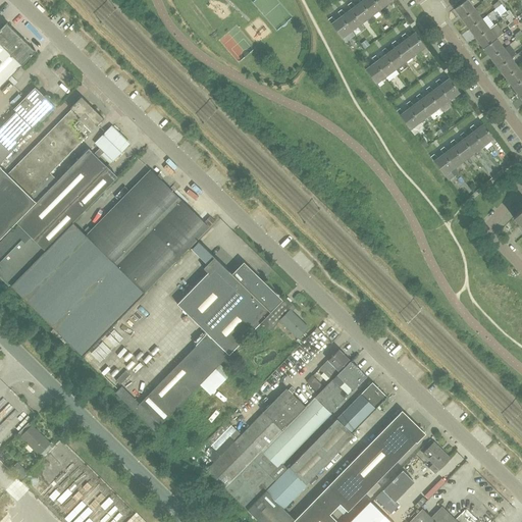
[(371,15),(381,8),(374,0),(360,0),(361,1),(360,2),(371,15)]
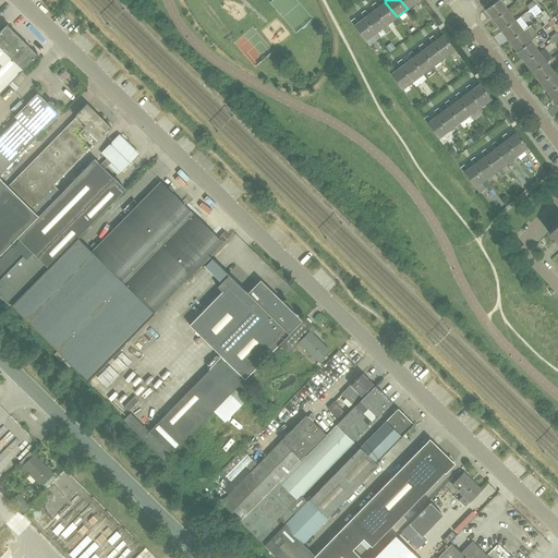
[(496,0),(485,9),(494,20),(507,10),(499,0),(496,0)]
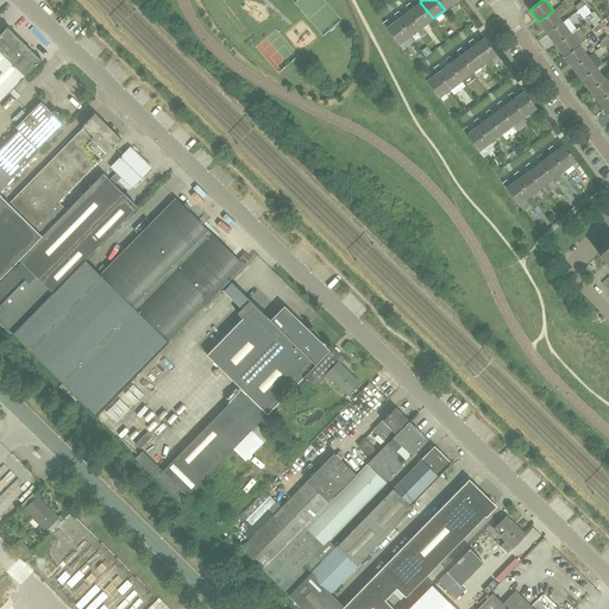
[(582,1),(575,7),(578,11),(584,6),(582,1)]
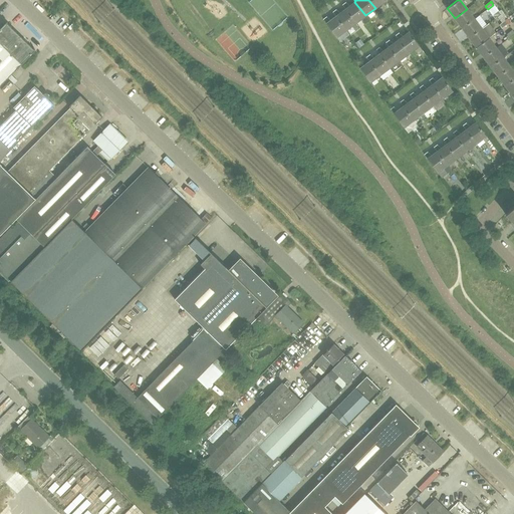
[(350,5),(346,2),(343,4),(346,8),(345,9),(355,22),(365,15),(354,2),(350,5)]
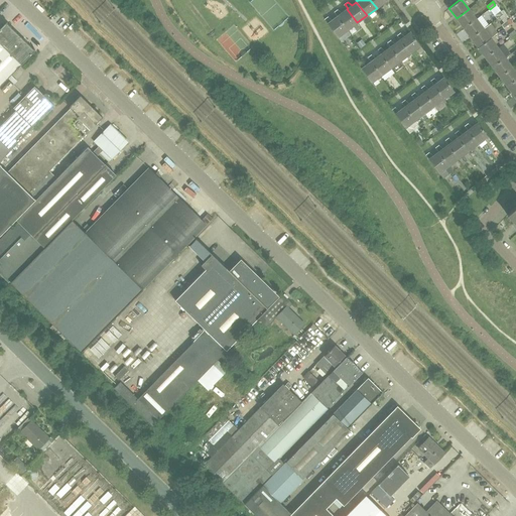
[(342,13),(338,9),(335,12),(338,16),(348,30),(357,22),(347,9),(342,13)]
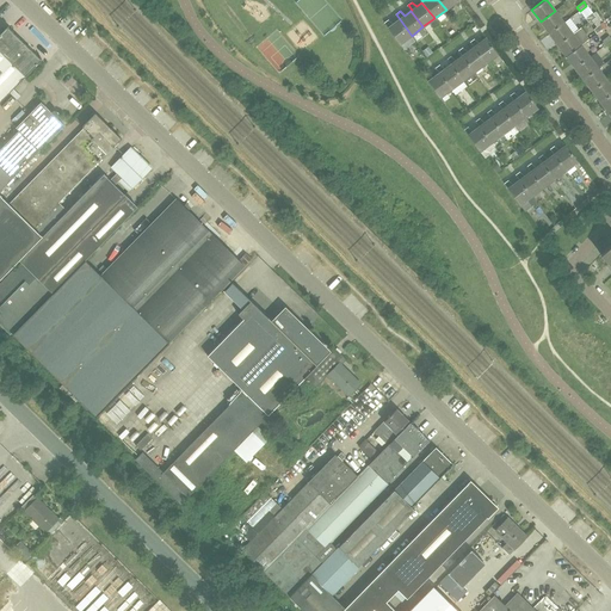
[(555,11),(541,22),(549,34),(563,23),(555,11)]
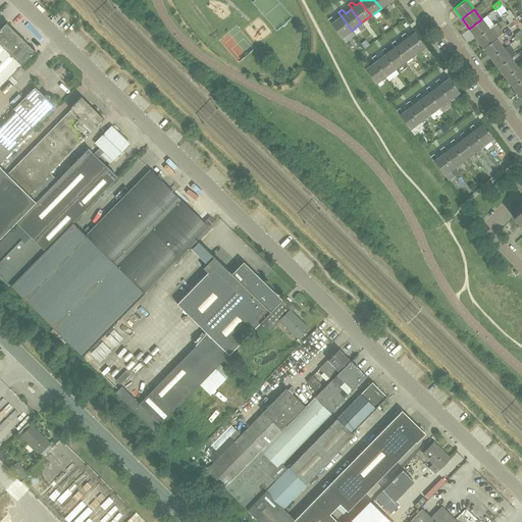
[(506,11),(500,15),(503,19),(505,17),(509,14),(507,12),(506,11)]
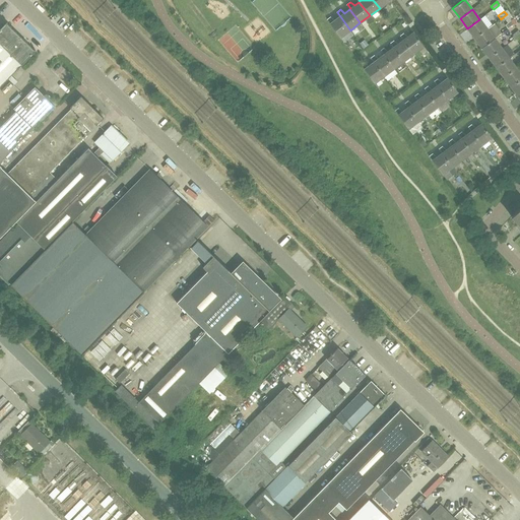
[(340,38),(350,30),(340,16),(335,20),(331,16),(327,19),(330,23),(330,24),(340,38)]
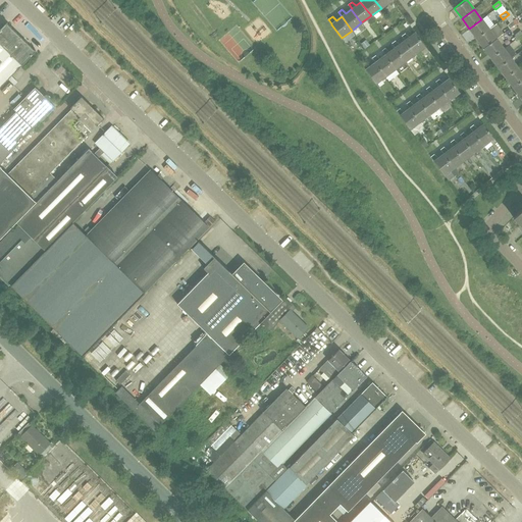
[(469,29),(476,39),(489,29),(481,19),(469,29)]
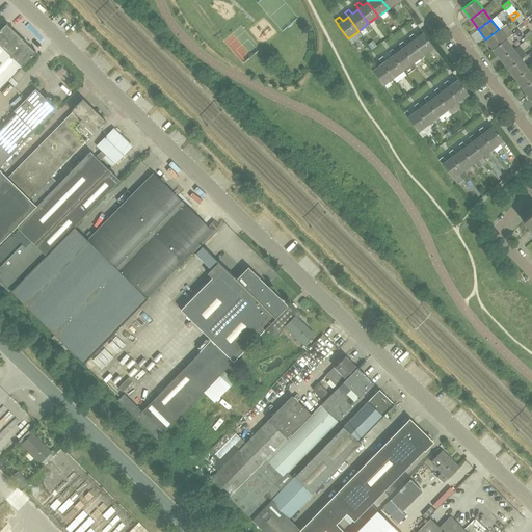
[(520,24),(516,26),(520,29),(526,25),(523,21),(520,24)]
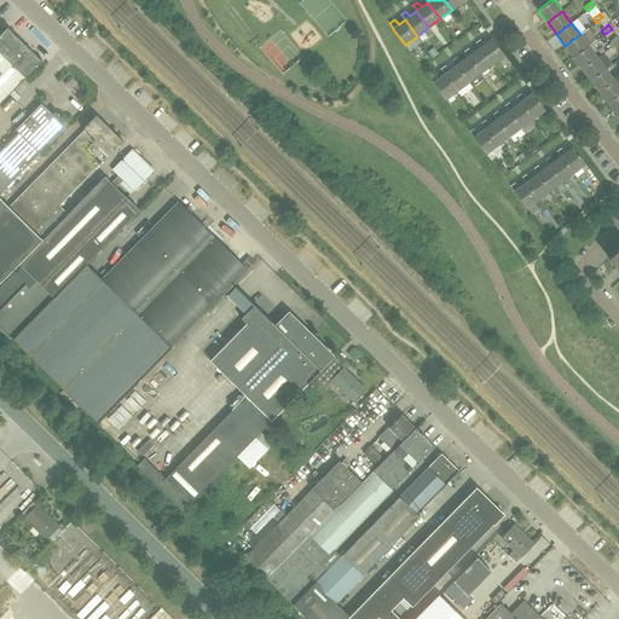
[(7,27),(0,34),(0,51),(25,77),(42,61),(7,27)]
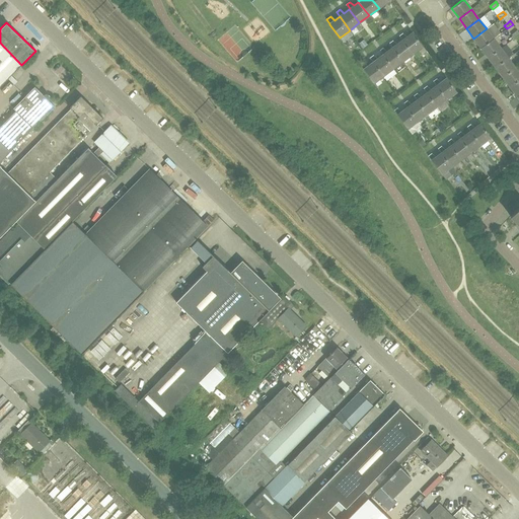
[(473,39),(480,48),(494,39),(487,28),(473,39)]
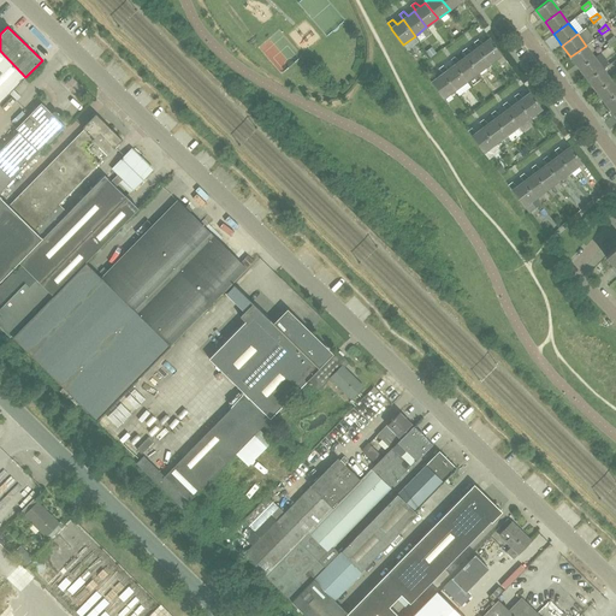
[(479,39),(474,42),(478,47),(478,48),(490,64),(496,59),(501,65),(502,64),(504,67),(509,64),(490,39),(484,43),(479,39)]
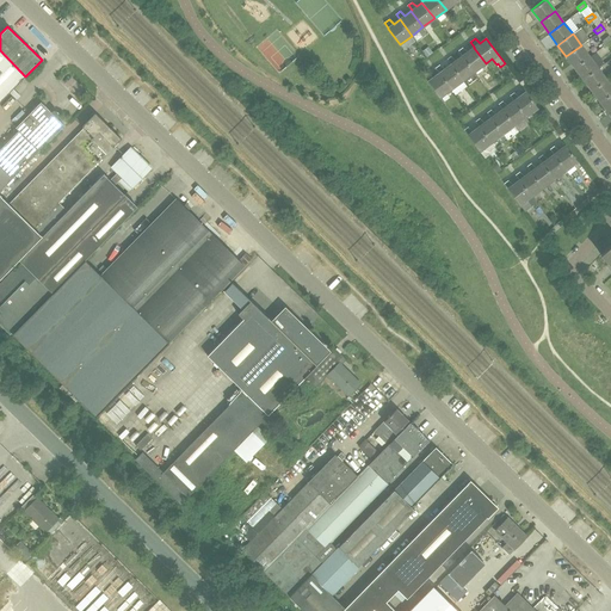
[(575,68),(590,57),(581,45),(566,56),(575,68)]
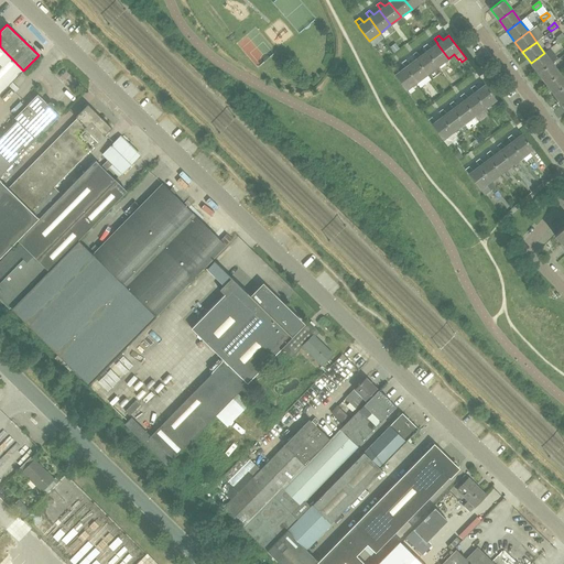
[(437,67),(448,58),(437,44),(432,47),(427,44),(424,46),(427,51),(425,52),(437,67)]
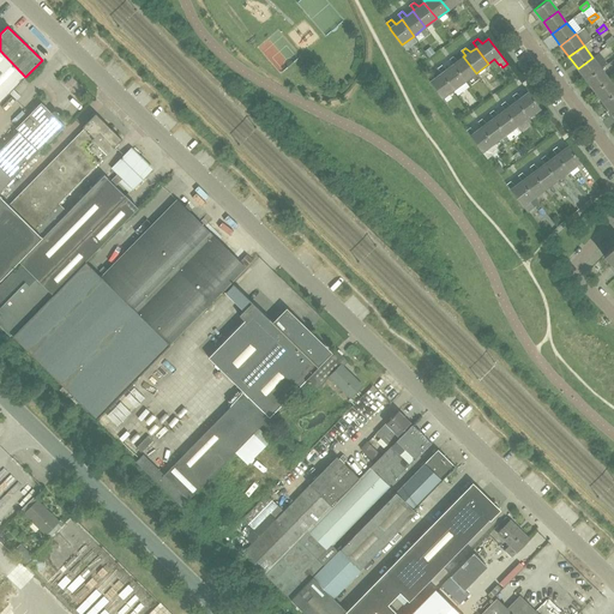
[(0,50),(0,102),(25,77),(0,50)]
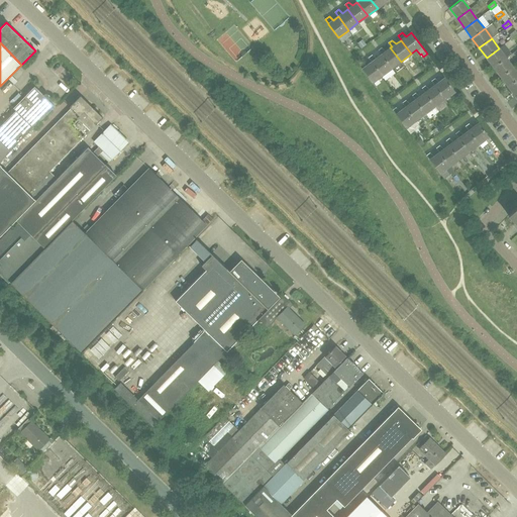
[(392,68),(401,62),(390,47),(386,50),(382,47),(379,49),(382,54),(381,55),(392,68)]
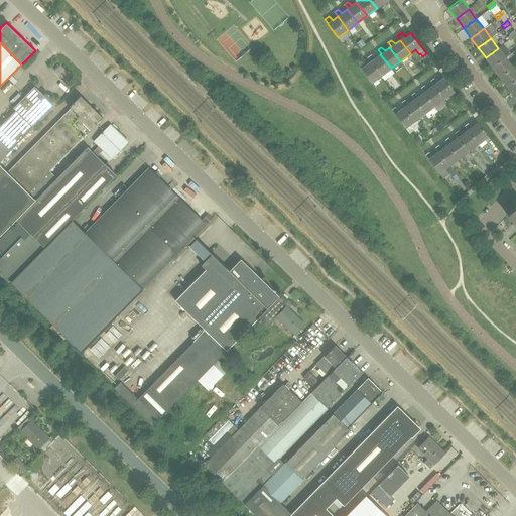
[(486,57),(493,68),(505,57),(498,48),(486,57)]
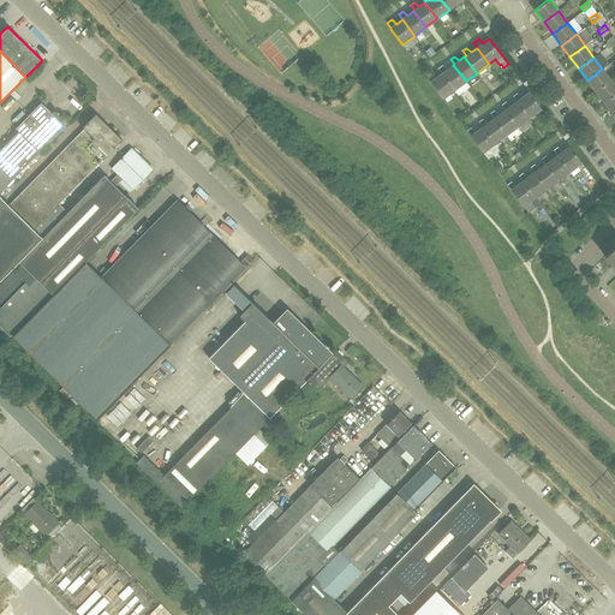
[(442,73),(454,89),(466,81),(453,65),(448,70),(443,65),(439,69),(442,73)]
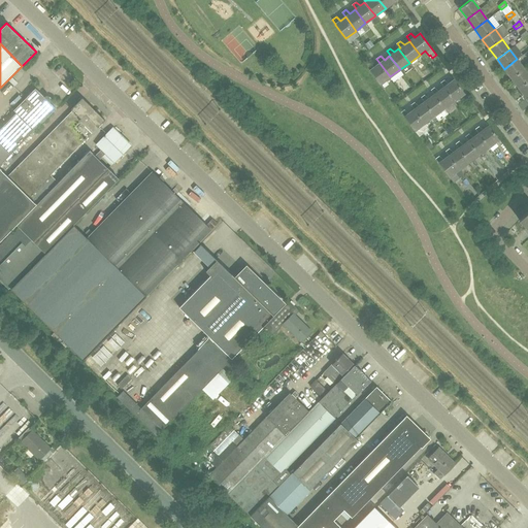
[(504,69),(512,78),(525,69),(517,59),(504,69)]
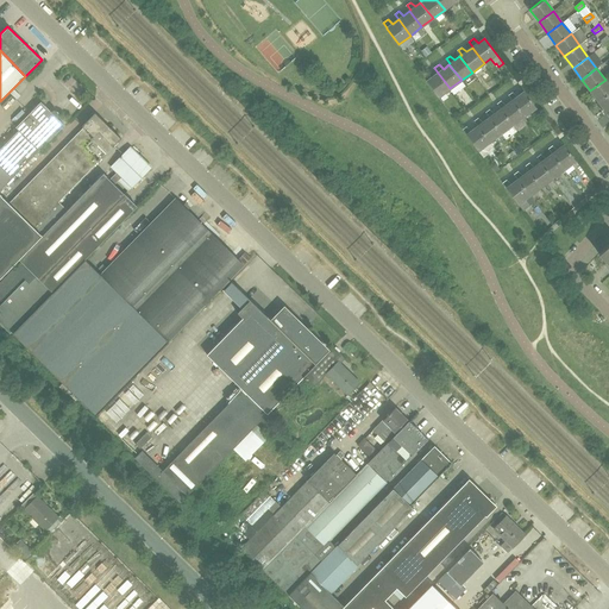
[(438,98),(450,88),(438,73),(432,77),(427,73),(422,76),(427,81),(426,81),(438,98)]
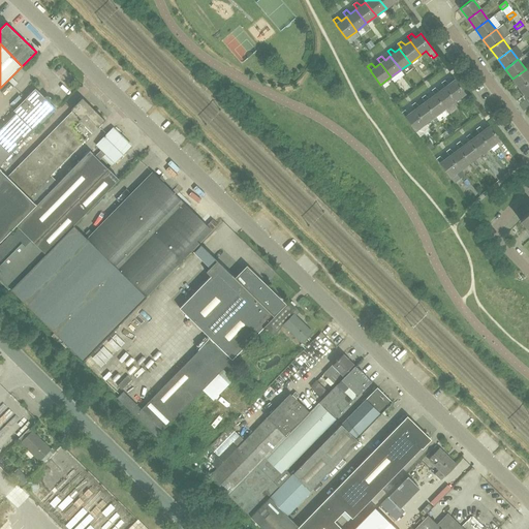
[(528,73),(526,69),(512,79),(520,89),(528,82),(528,73)]
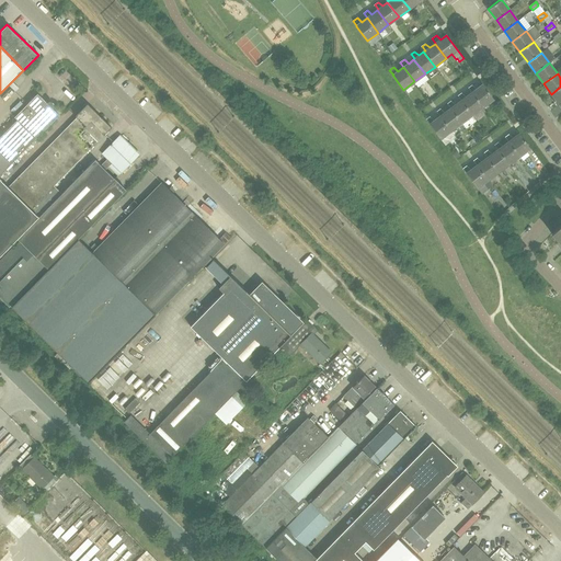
[(497,104),(494,99),(483,84),(477,89),(472,86),(469,88),(472,92),(471,93),(482,107),(488,104),(491,109),(497,104)]
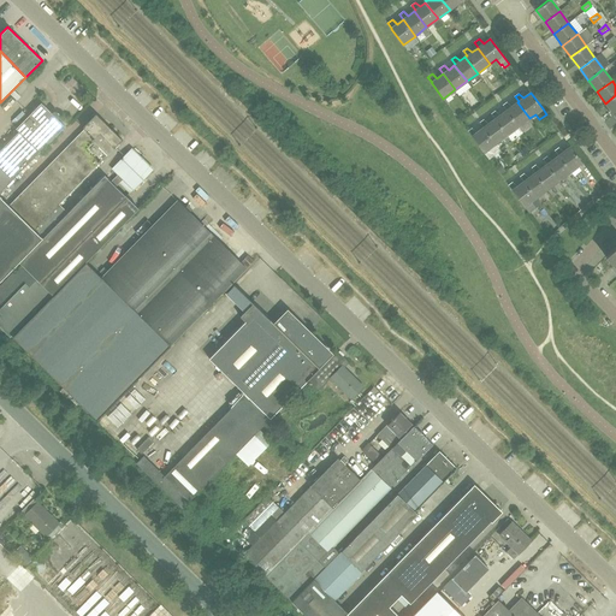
[(615,95),(605,104),(614,116),(615,113),(615,95)]
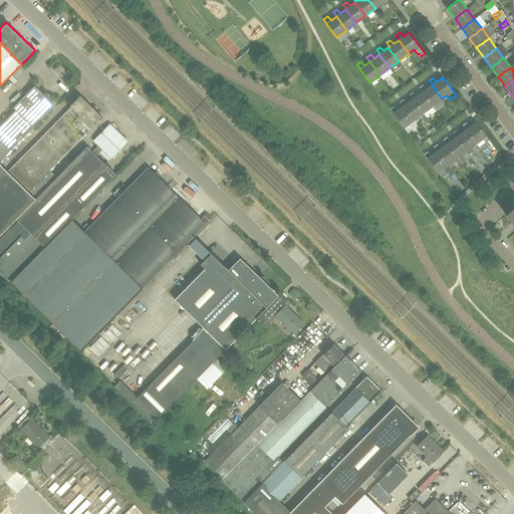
[(0,159),(10,150),(33,125),(54,104),(48,98),(48,95),(48,94),(48,93),(47,92),(46,92),(45,92),(42,93),(34,85),(13,106),(15,108),(0,123),(0,159)]
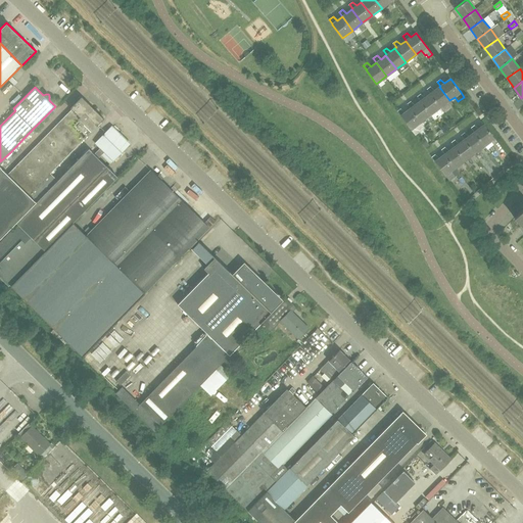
[(440,107),(449,100),(439,87),(434,90),(430,87),(427,89),(430,93),(430,94),(440,107)]
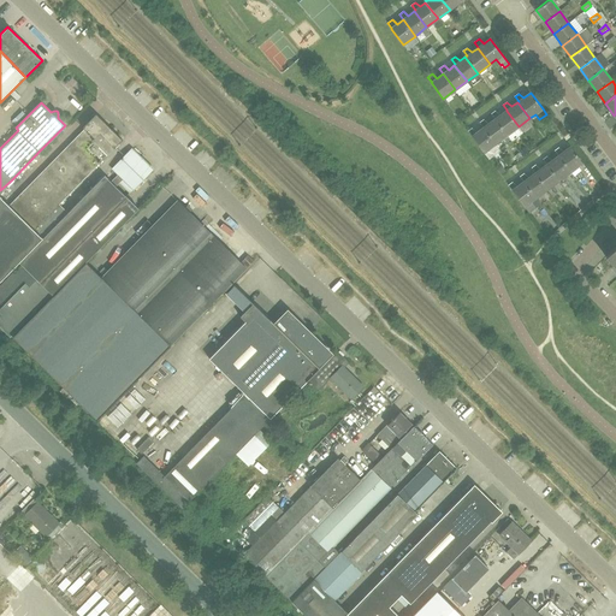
[(508,135),(519,126),(507,111),(501,114),(496,111),(492,113),(496,118),(495,119),(508,135)]
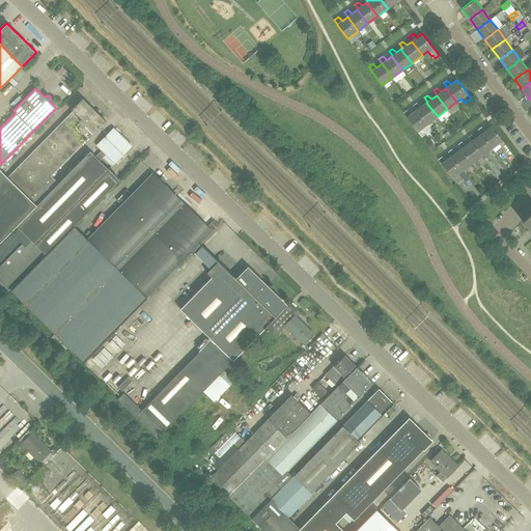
[(73,110),(29,155),(50,175),(105,119),(82,96),(72,108),(73,110)]
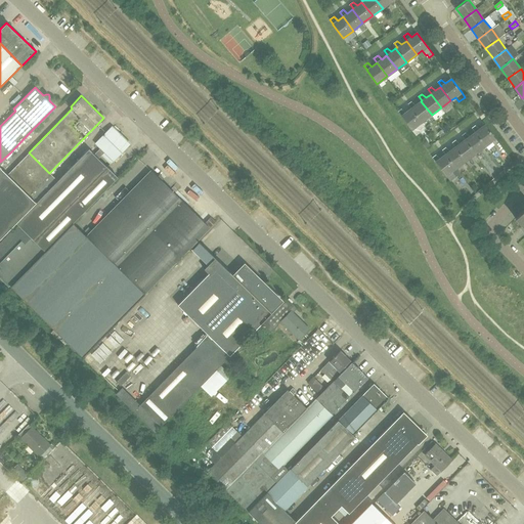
[(411,108),(422,122),(432,115),(421,101),(416,105),(411,101),(408,104),(411,108)]
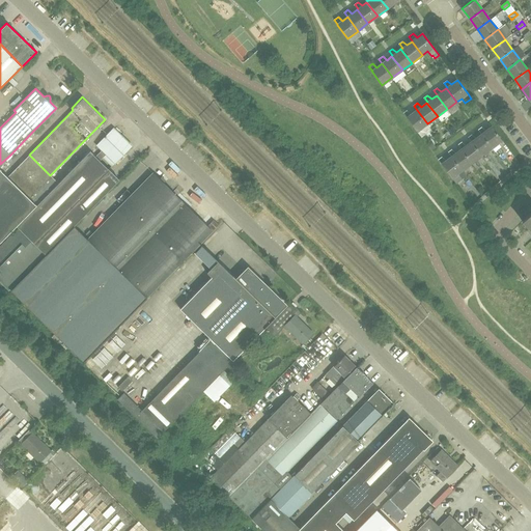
[(417,132),(427,123),(417,110),(412,114),(408,110),(403,113),(407,117),(417,132)]
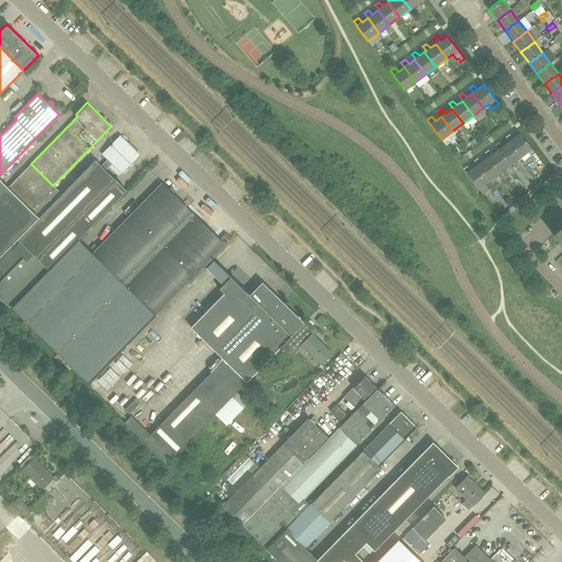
[(479,134),(473,138),(478,144),(483,139),(479,134)]
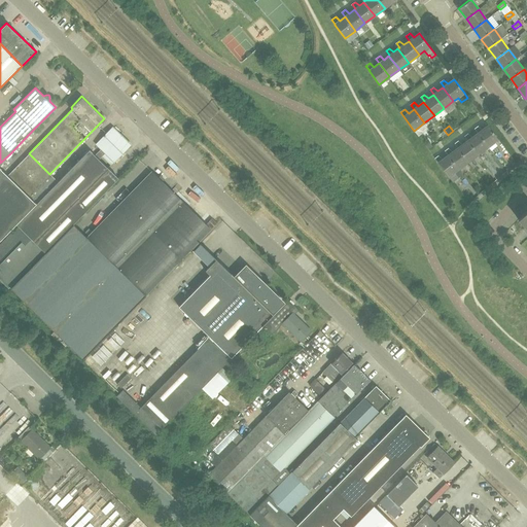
[(498,139),(488,126),(483,130),(479,126),(475,129),(478,133),(477,134),(487,147),(498,139)]
